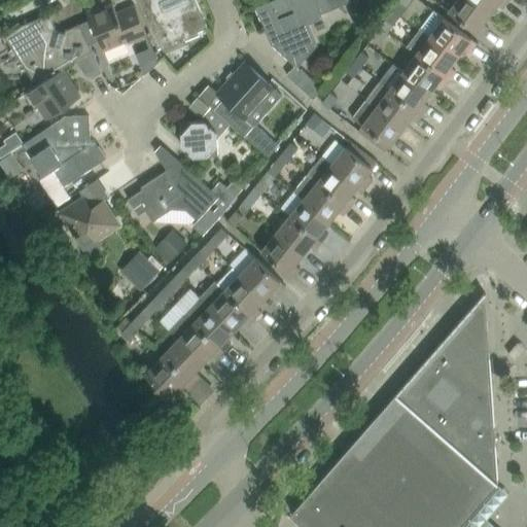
[(137,0),(157,48),(184,37),(186,41),(201,35),(199,31),(208,27),(197,0),(137,0)]
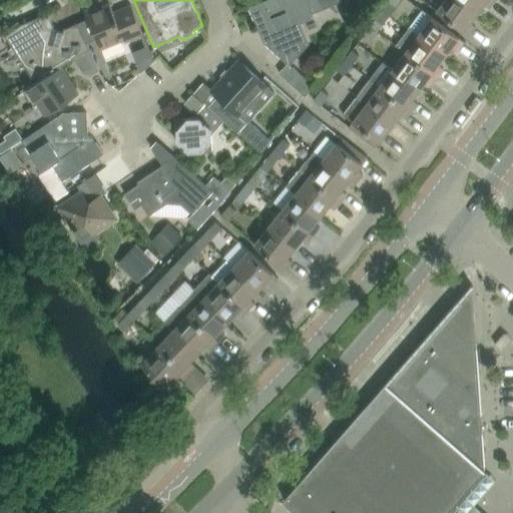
[(315,15),(313,12),(341,0),(265,0),(248,7),(264,42),(288,63),(280,72),(306,96),(315,86),(289,63),(307,43),(298,22),(315,15)]
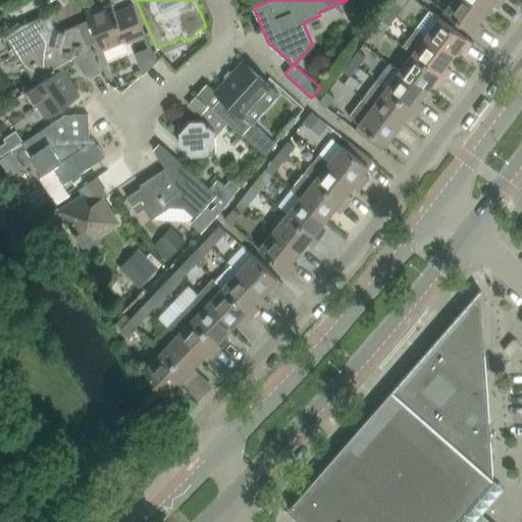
[(474,0),(473,0),(452,0),(445,11),(477,36),(483,28),(478,23),(484,16),(470,6),(474,0)]
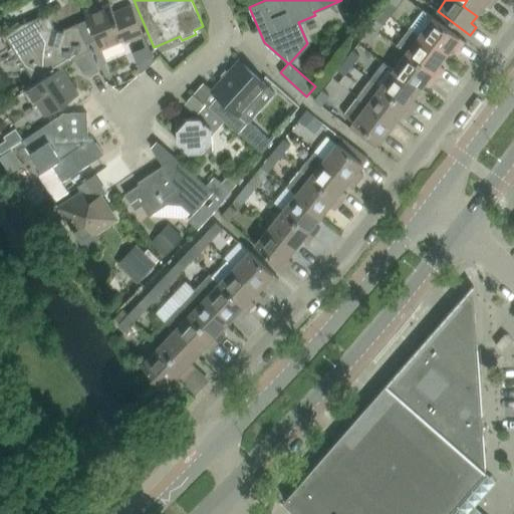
[(466,0),(467,0),(463,6),(477,16),(485,5),(490,8),(497,0),(496,0),(466,0)]
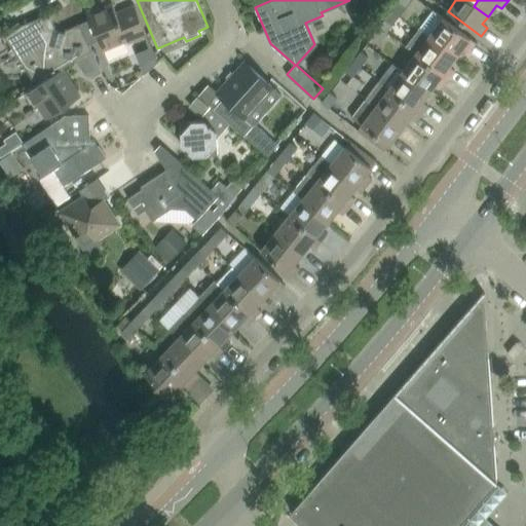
[(86,11),(104,50),(127,40),(128,43),(148,35),(135,4),(117,12),(113,3),(100,9),(99,6),(86,11)]
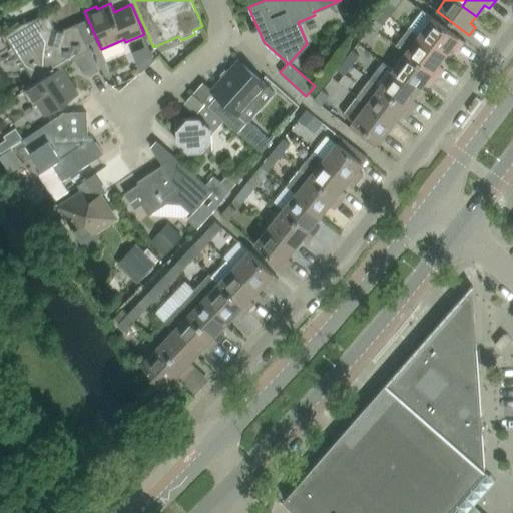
[(423,10),(410,28),(419,35),(416,37),(430,48),(435,43),(448,53),(452,47),(457,50),(464,41),(423,10)]
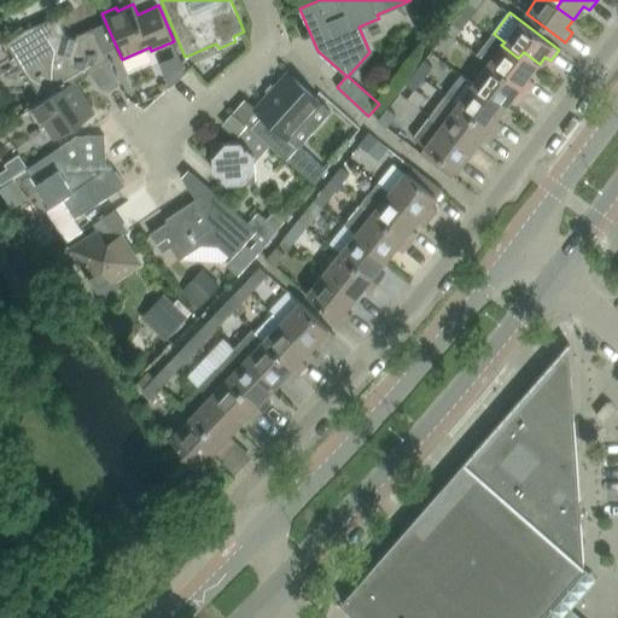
[(25,29),(6,42),(44,100),(75,81),(89,71),(92,69),(110,60),(94,28),(81,34),(79,34),(76,39),(65,35),(66,30),(64,29),(58,16),(25,29)]
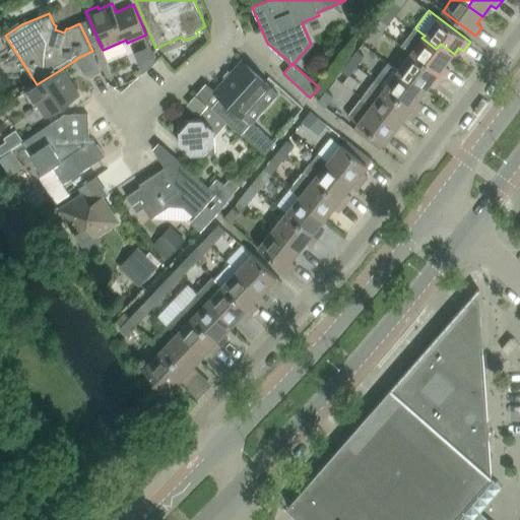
[(382,16),(376,25),(384,31),(390,22),(382,16)]
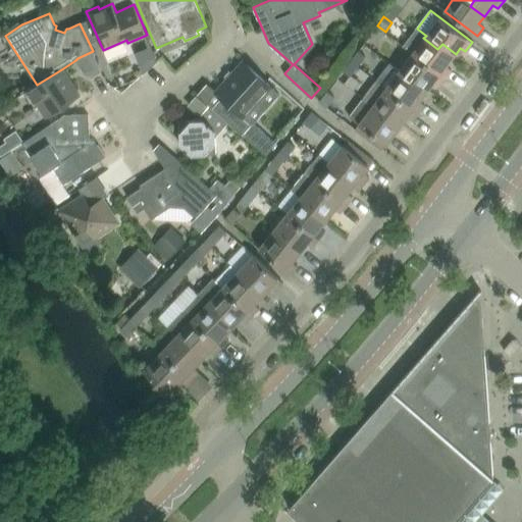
[(377,25),(369,37),(376,43),(385,32),(377,25)]
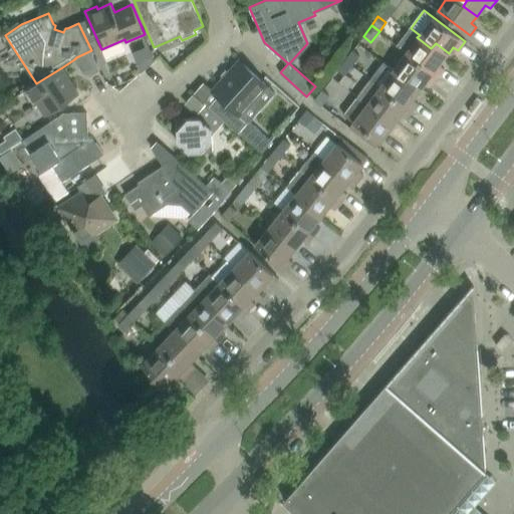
[(398,45),(407,52),(439,76),(445,69),(440,65),(449,53),(436,43),(431,48),(417,37),(420,35),(411,28),(398,45)]
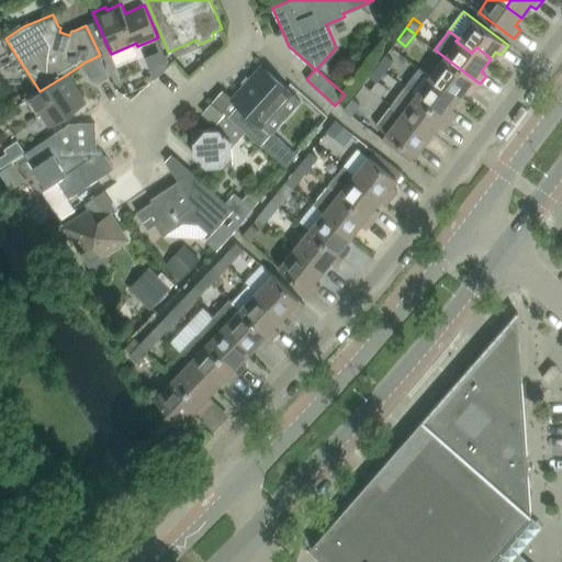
[(110,77),(100,55),(83,63),(81,65),(91,79),(99,83),(110,77)]
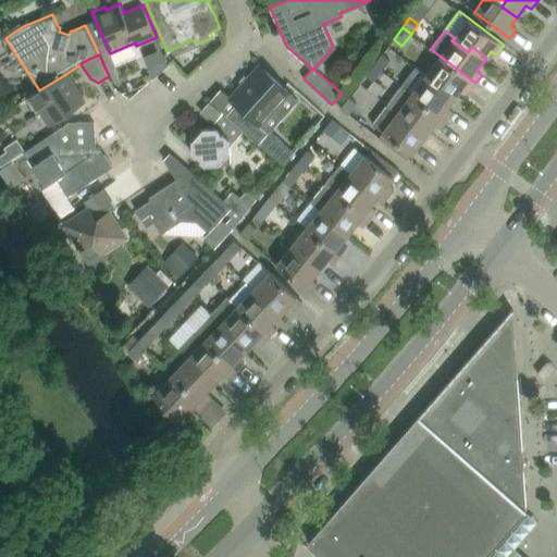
[(382,54),(374,65),(382,71),(391,60),(382,54)]
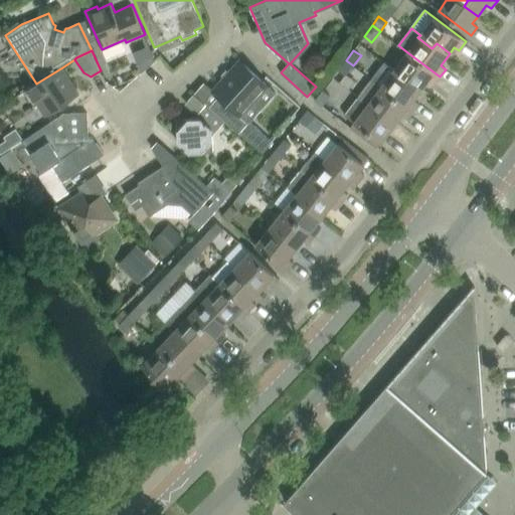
[(393,69),(391,72),(405,82),(409,77),(423,88),(427,81),(433,86),(440,76),(407,52),(393,69)]
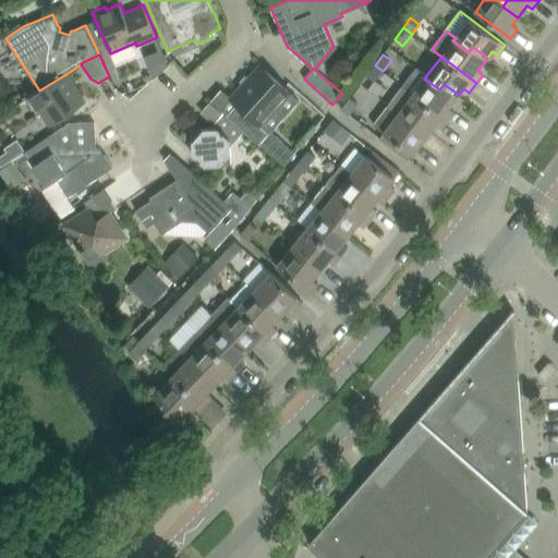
[(238,104),(228,116),(245,131),(259,144),(270,131),(271,132),(299,101),(291,94),(259,65),(231,98),(238,104)]
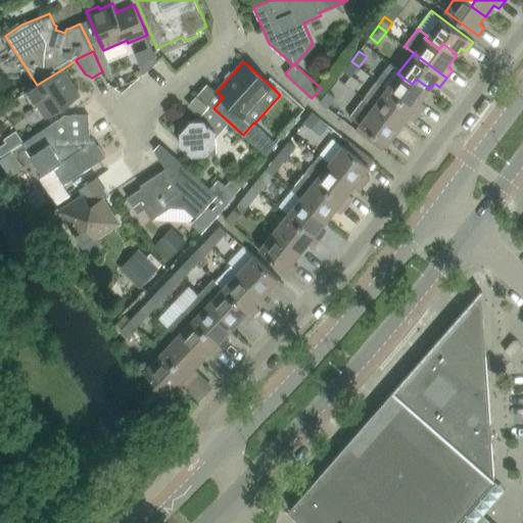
[(351,61),(343,72),(350,78),(359,66),(351,61)]
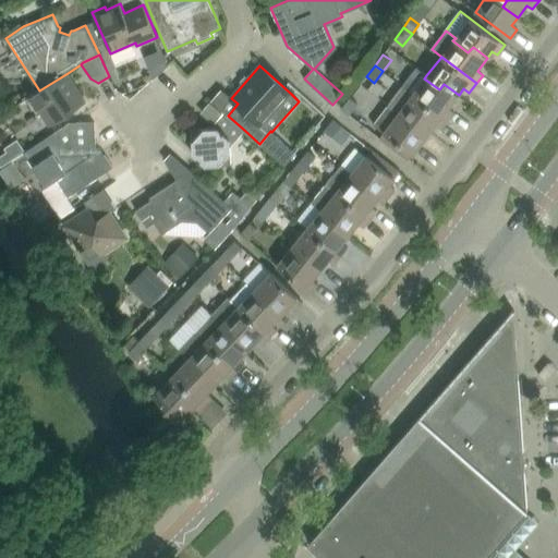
[(412,73),(402,86),(408,89),(412,94),(448,121),(453,112),(448,108),(459,95),(444,84),(439,89),(424,79),(426,75),(416,68),(414,70),(413,72),(412,73)]
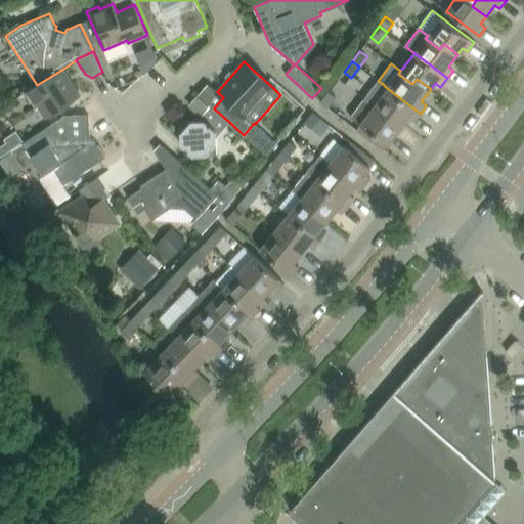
[(63,69),(37,85),(28,91),(35,101),(36,101),(47,118),(81,95),(63,69)]
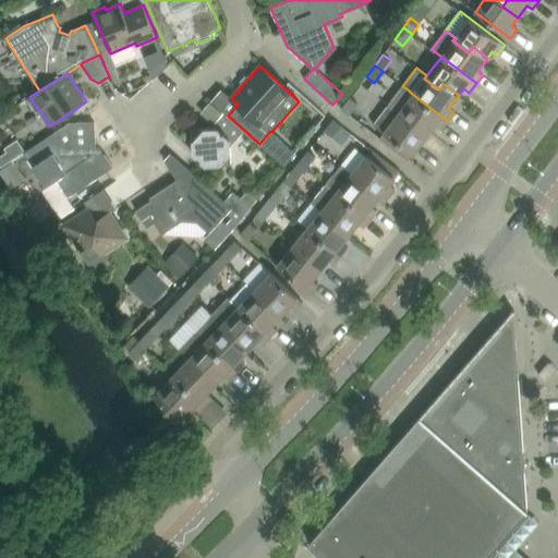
[(402,86),(388,105),(399,112),(397,116),(411,126),(415,121),(429,133),(435,125),(440,130),(448,121),(402,86)]
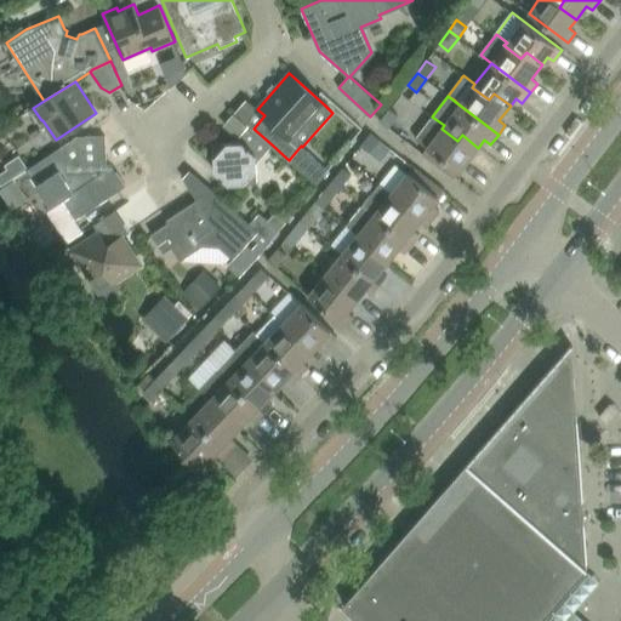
[(380,121),(388,129),(398,117),(389,109),(380,121)]
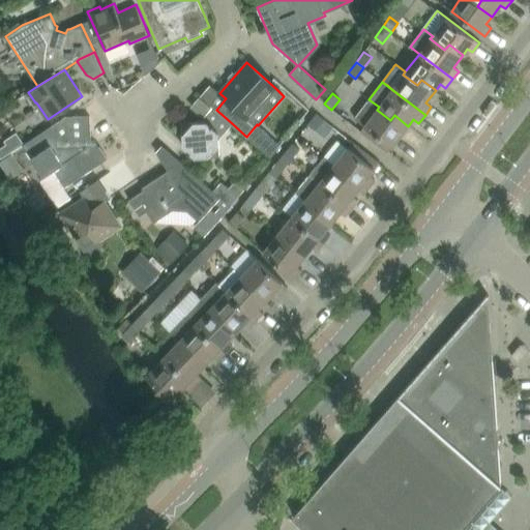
[(379,107),(369,99),(354,118),(364,126),(360,131),(388,152),(408,126),(394,115),(390,120),(377,110),(379,107)]
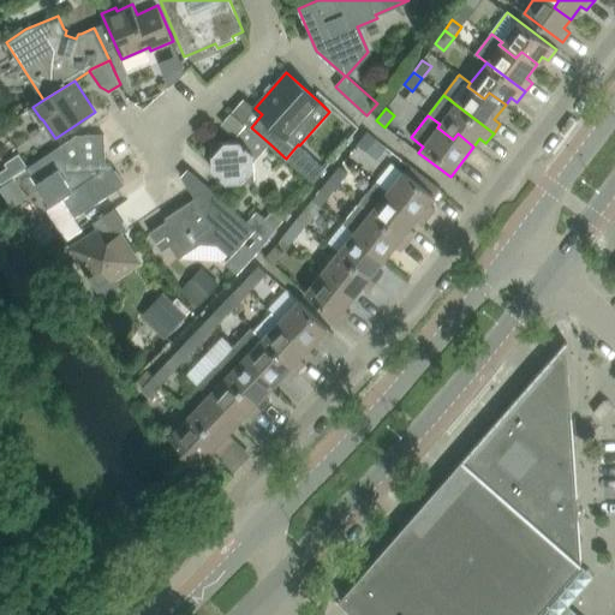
[(214,171),(226,183),(255,181),(256,183),(257,181),(256,180),(255,161),(270,144),(251,127),(248,124),(231,141),(213,142),(212,141),(210,142),(212,143),(214,171)]
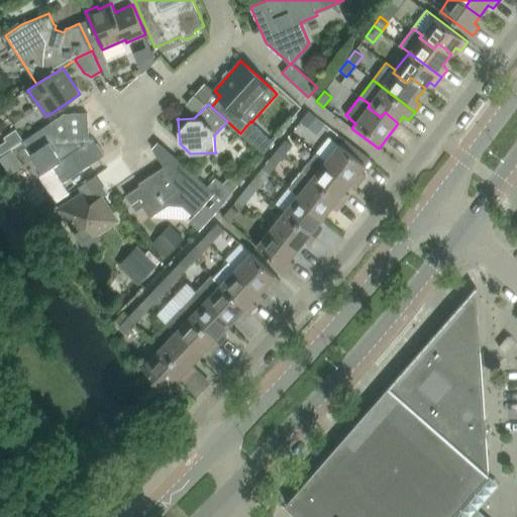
[(315,116),(308,111),(300,121),(307,127),(315,116)]
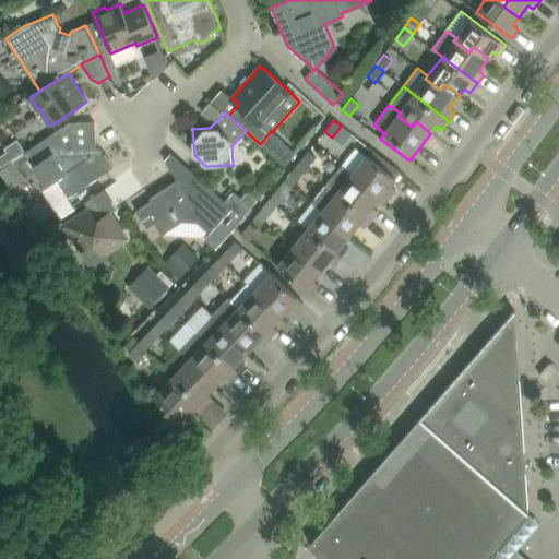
[(57,131),(24,153),(46,187),(43,191),(61,218),(75,209),(69,198),(91,182),(109,170),(114,167),(106,155),(98,155),(97,153),(93,153),(93,147),(96,147),(95,122),(73,123),(70,123),(58,131),(57,131)]
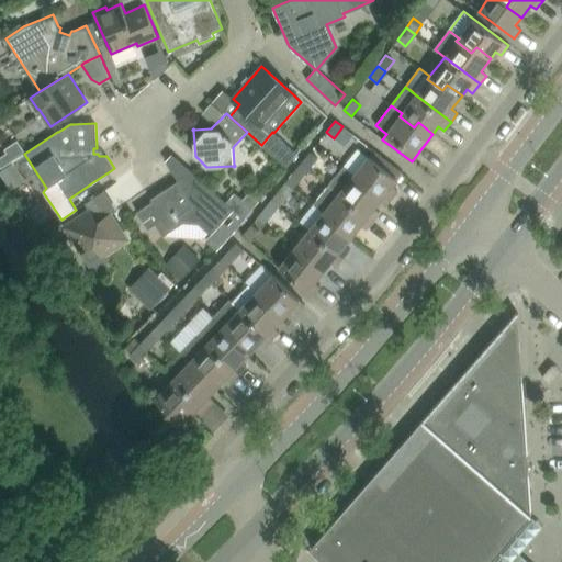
[(261,145),(287,168),(298,154),(273,133),(272,132),(261,145)]
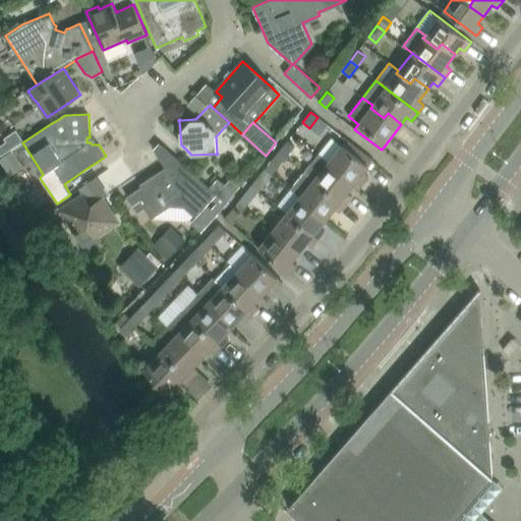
[(322,153),(319,155),(328,162),(330,160),(344,170),(339,175),(353,186),(352,187),(357,191),(368,177),(363,173),(372,162),(346,139),(341,147),(332,139),(322,153)]
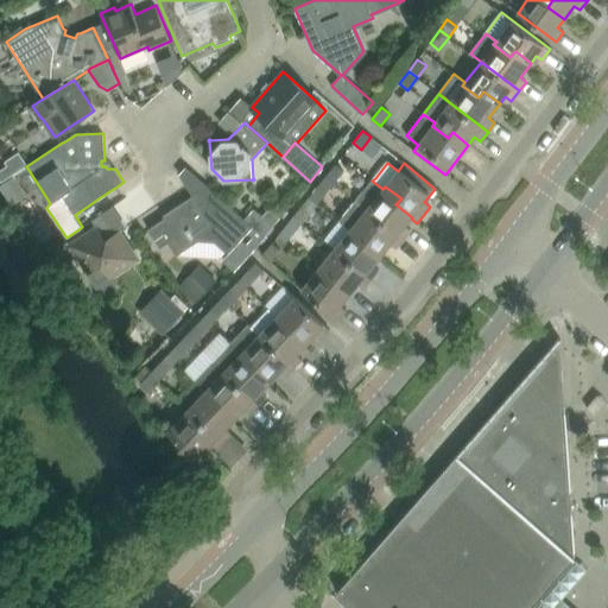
[(8,165),(0,170),(0,178),(2,182),(14,173),(8,165)]
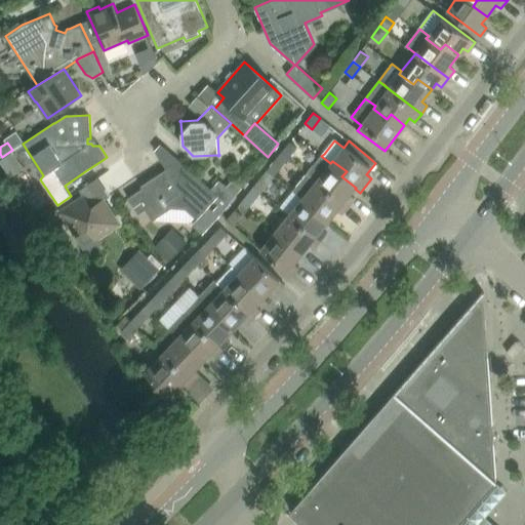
[(289,143),(281,152),(283,154),(284,154),(289,158),(296,149),(291,144),(289,143)]
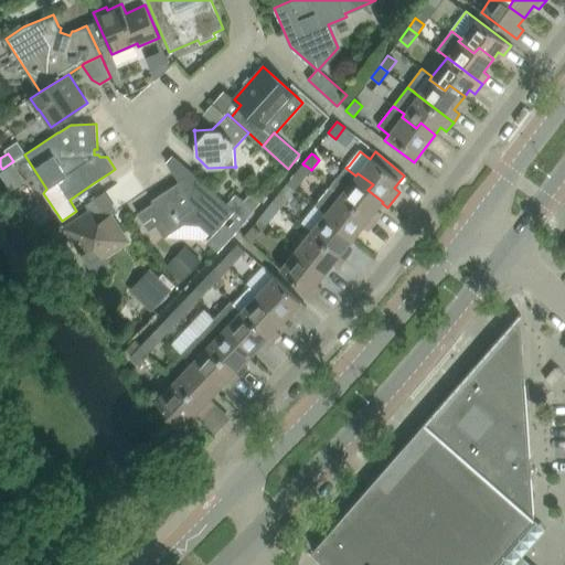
[(13,163),(0,172),(0,173),(7,185),(21,176),(13,163)]
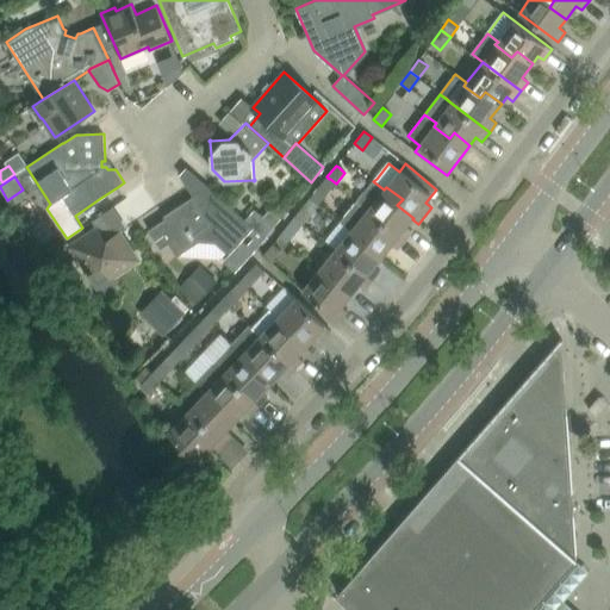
[(327,176),(318,187),(327,194),(336,184),(330,179),(329,179),(327,176)]
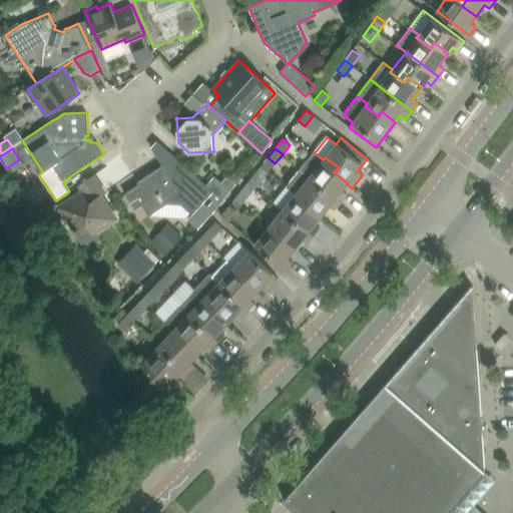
[(314,152),(301,169),(341,201),(347,194),(342,190),(347,184),(348,183),(334,172),(339,167),(325,157),(323,159),(314,152)]
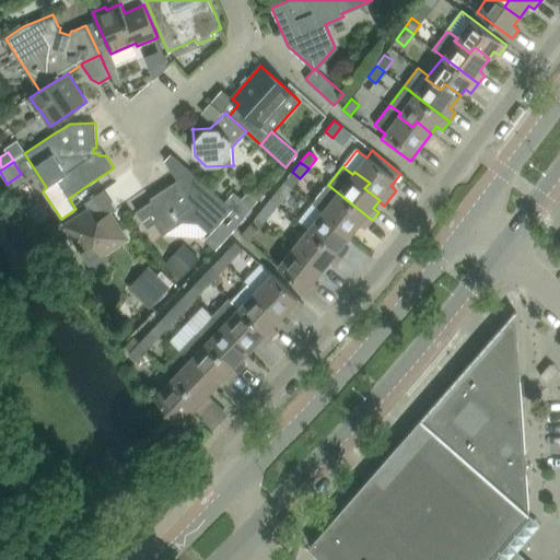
[(152,200),(137,211),(148,228),(155,223),(163,235),(166,233),(168,235),(202,237),(208,231),(210,234),(228,214),(238,224),(244,218),(233,208),(225,201),(205,183),(188,168),(177,181),(151,198),(152,200)]
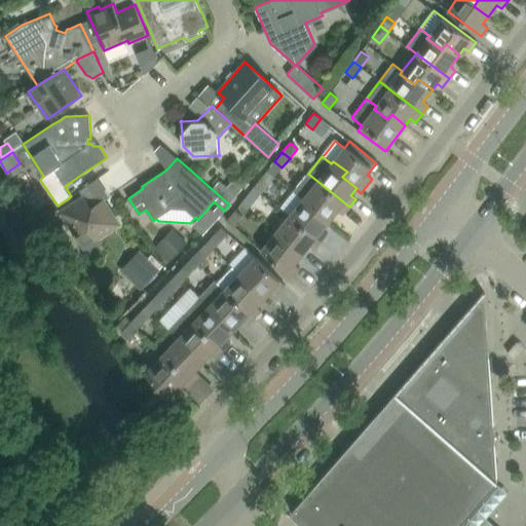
[(297,188),(305,195),(318,207),(314,212),(328,223),(338,211),(343,215),(349,207),(308,174),(297,188)]
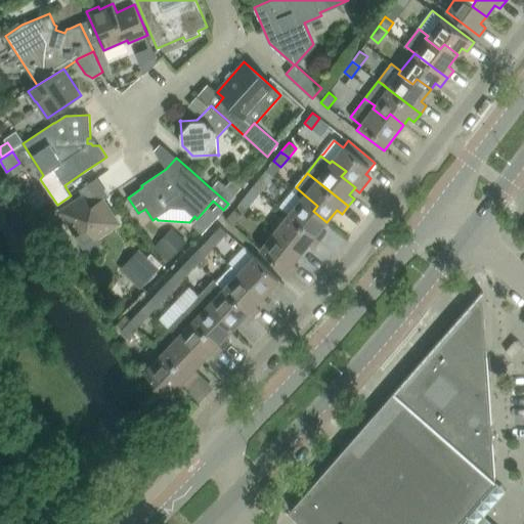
[(262,175),(253,186),(261,192),(269,182),(262,175)]
